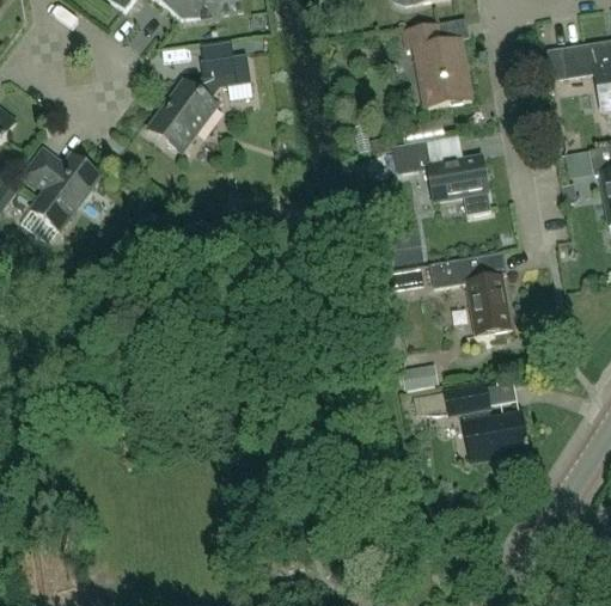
[(109,0),(124,12),(133,0),(154,0),(181,19),(197,17),(199,17),(200,16),(199,14),(197,10),(203,0),(109,0)]
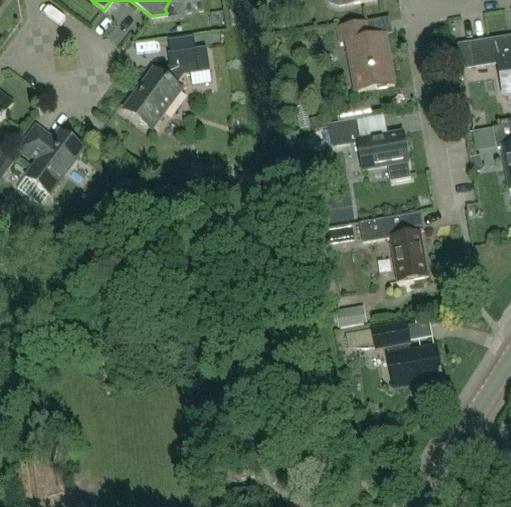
[(354,88),(394,81),(390,58),(387,59),(385,49),(388,48),(385,31),(368,33),(366,18),(336,23),(339,39),(345,38),(354,88)]
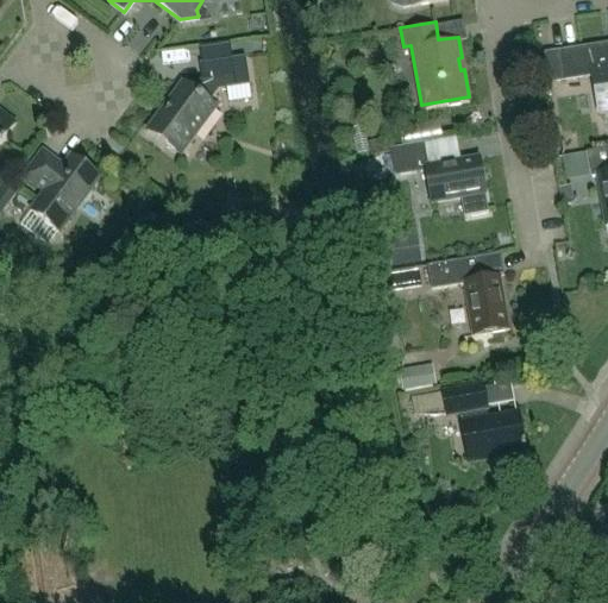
[(593,70),(599,108),(607,107),(607,50),(606,51),(606,46),(589,49),(588,44),(539,51),(543,79),(593,70)]
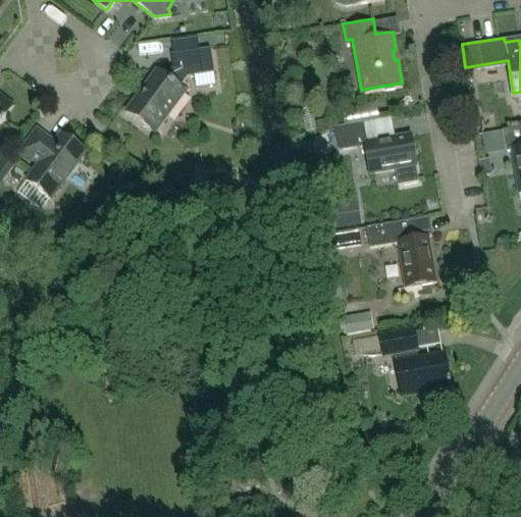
[(207,46),(198,48),(170,52),(172,66),(166,66),(162,73),(158,70),(142,94),(138,92),(125,108),(155,131),(185,91),(178,86),(187,74),(211,70),(207,46)]
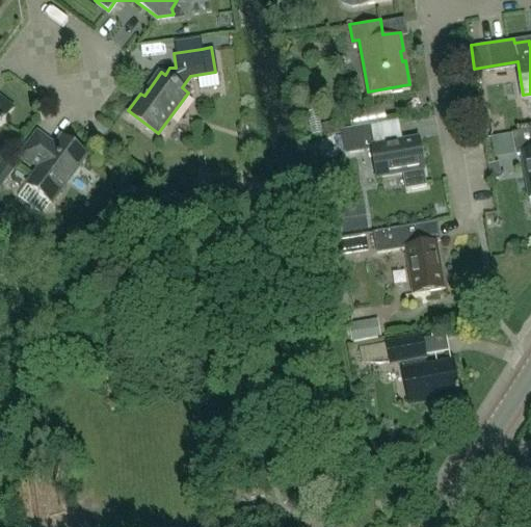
[(0,124),(1,125),(4,121),(2,119),(12,105),(0,96),(0,124)]
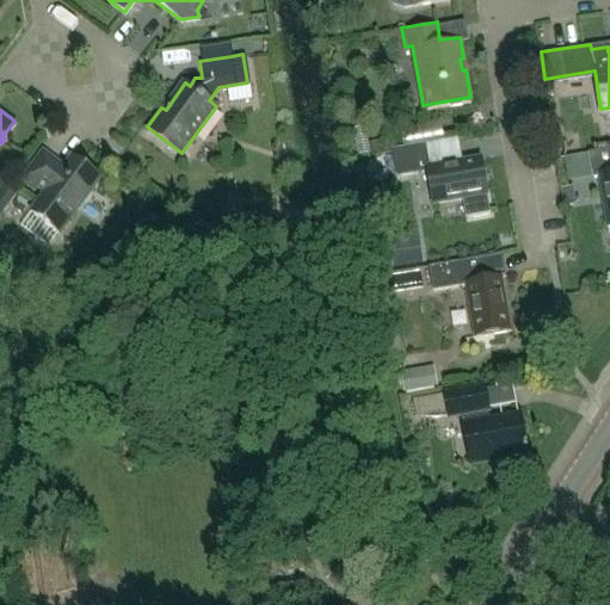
[(424,140),(390,146),(395,173),(426,168),(432,201),(462,196),(464,214),(490,210),(480,154),(456,159),(456,160),(445,162),(444,160),(427,164),(424,140)]
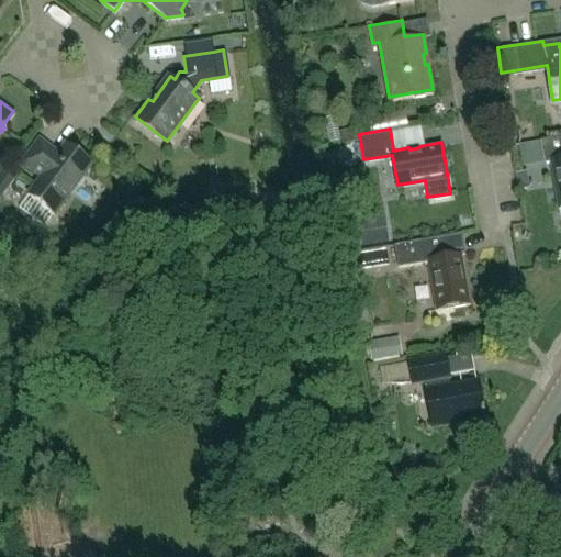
[(560,204),(560,131),(541,134),(546,159),(551,158),(553,173),(554,171),(557,182),(556,182),(559,205),(560,204)]
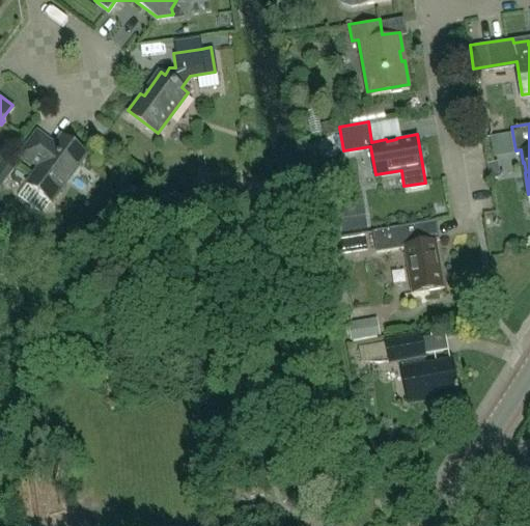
[(36,130),(21,151),(39,165),(26,183),(50,200),(86,153),(62,135),(55,144),(36,130)]
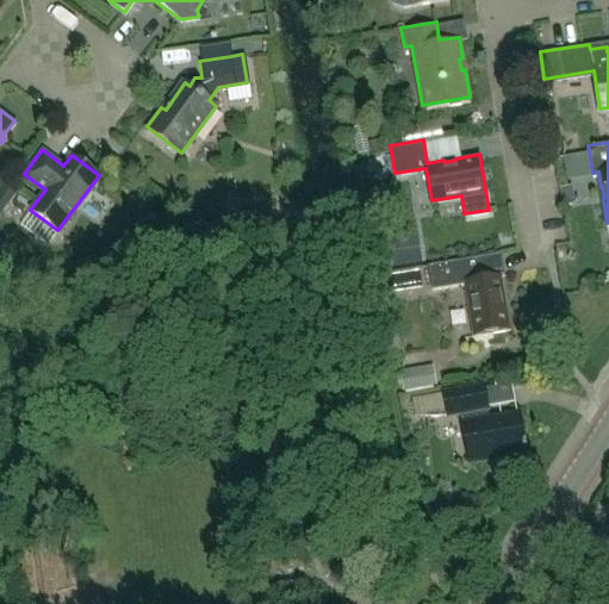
[(5,175),(0,182),(0,210),(19,186),(5,175)]
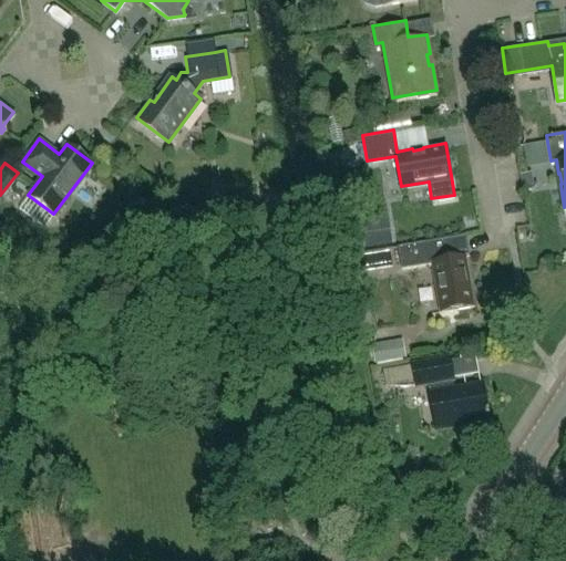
[(442,235),(415,240),(395,243),(400,267),(431,261),(440,309),(473,302),(469,279),(467,280),(466,270),(467,269),(464,256),(446,259),(442,235)]
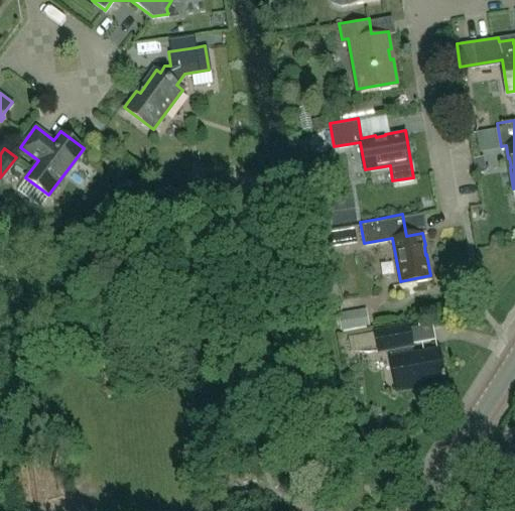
[(375,329),(377,342),(378,348),(391,346),(392,354),(391,354),(397,387),(417,384),(416,383),(443,378),(437,346),(410,351),(409,343),(411,342),(407,323),(375,329)]
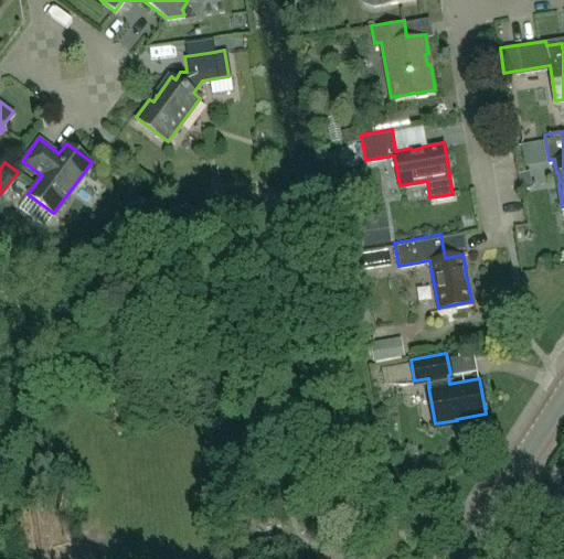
[(382,379),(413,374),(411,359),(380,365),(382,379)]
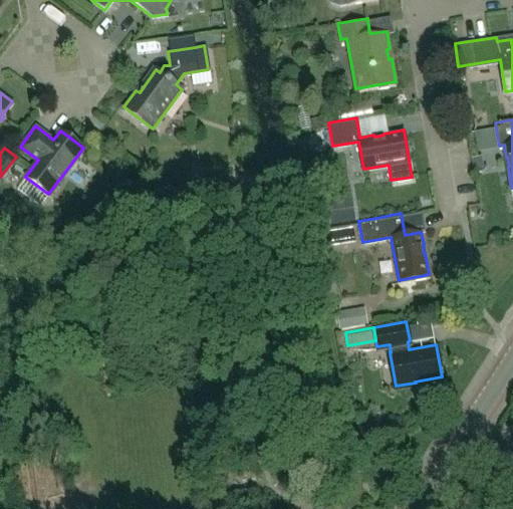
[(496,465),(512,476),(512,461),(503,456),(496,465)]
